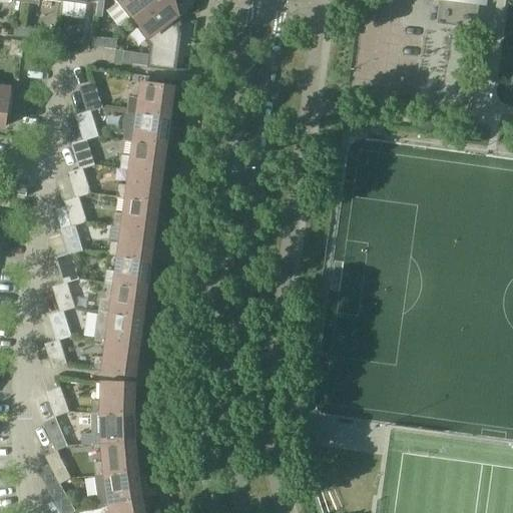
[(117,0),(132,19),(157,0),(117,0)]
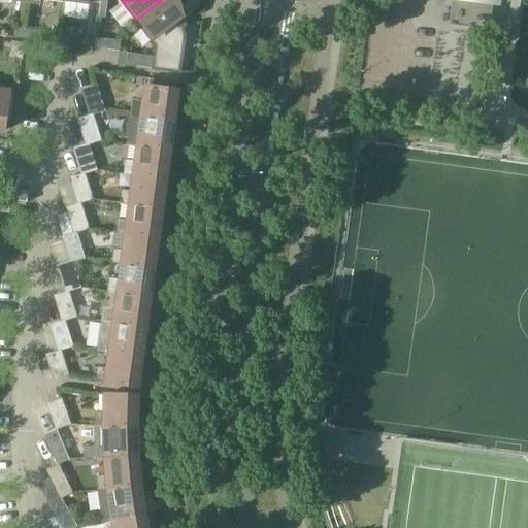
[(185,7),(183,0),(162,0),(136,20),(157,46),(154,69),(180,72),(186,35),(183,27),(180,27),(178,20),(183,15),(182,9),(185,7)]
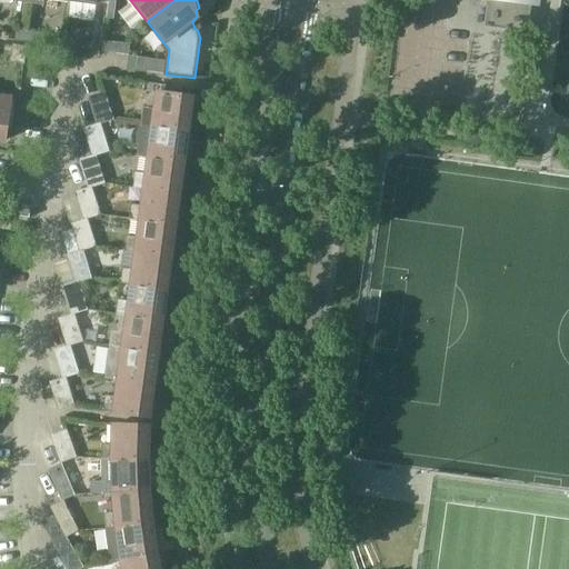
[(528,32),(532,0),(487,0),(483,27),(528,32)]
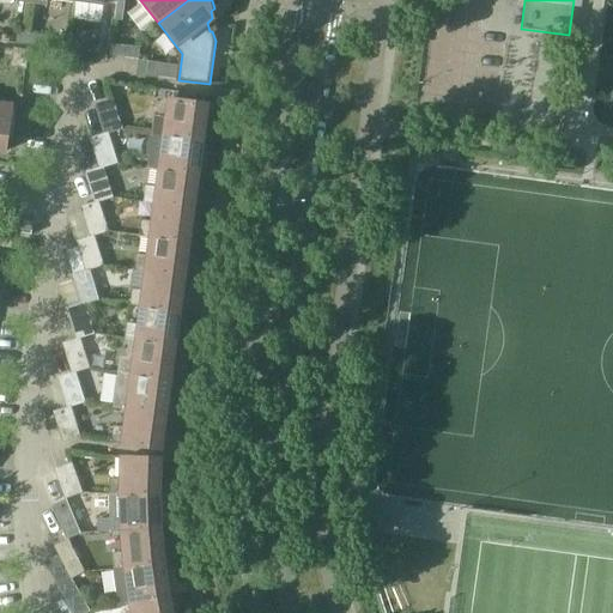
[(26,32),(17,31),(16,43),(25,44),(26,32)]
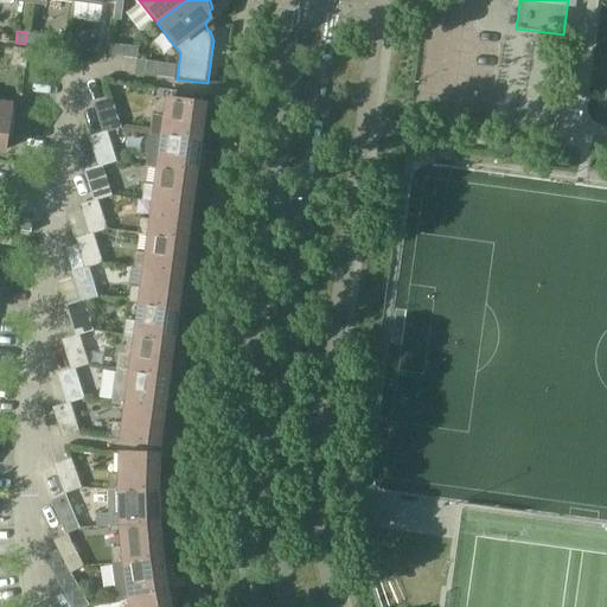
[(43,34),(26,32),(25,44),(29,45),(42,46),(43,34)]
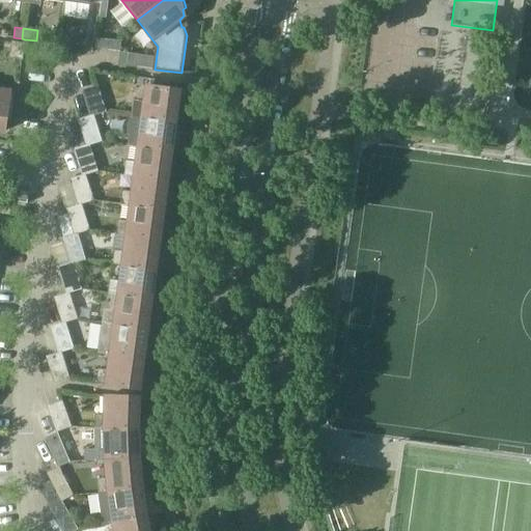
[(25,44),(14,42),(11,57),(22,58),(25,44)]
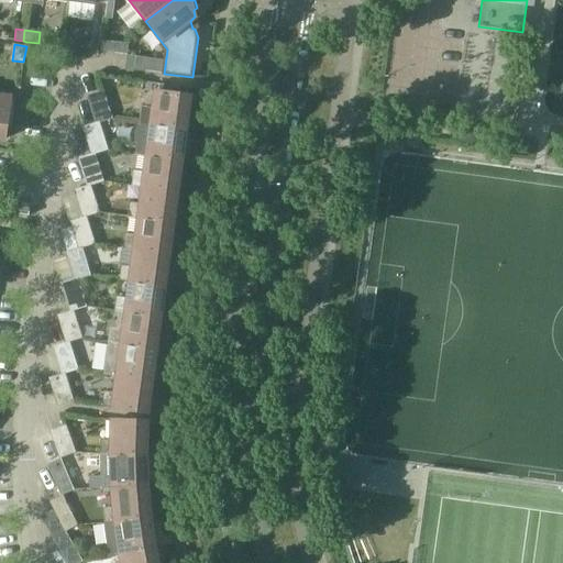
[(143,108),(141,122),(186,128),(190,96),(179,94),(180,88),(181,88),(181,87),(158,84),(158,85),(159,85),(158,91),(157,91),(155,109),(143,108)]
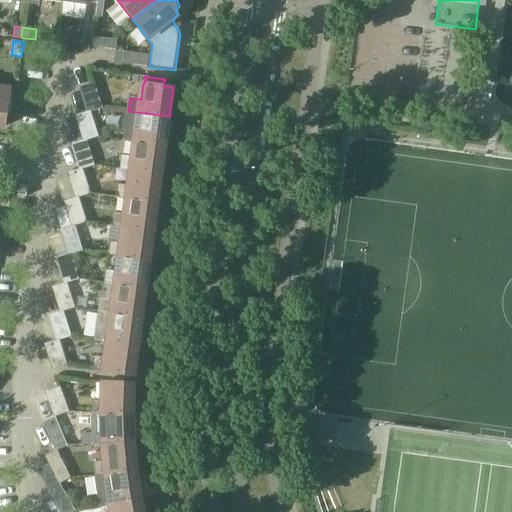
[(11,89),(0,87),(0,125),(6,126),(9,104),(12,104),(14,92),(10,91),(11,89)]
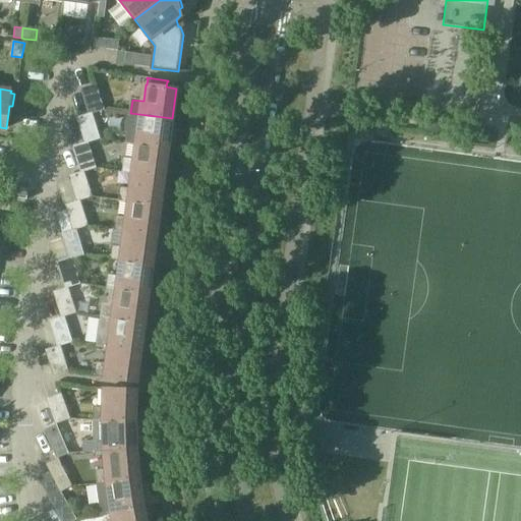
[(105,110),(98,89),(83,93),(91,114),(105,110)]
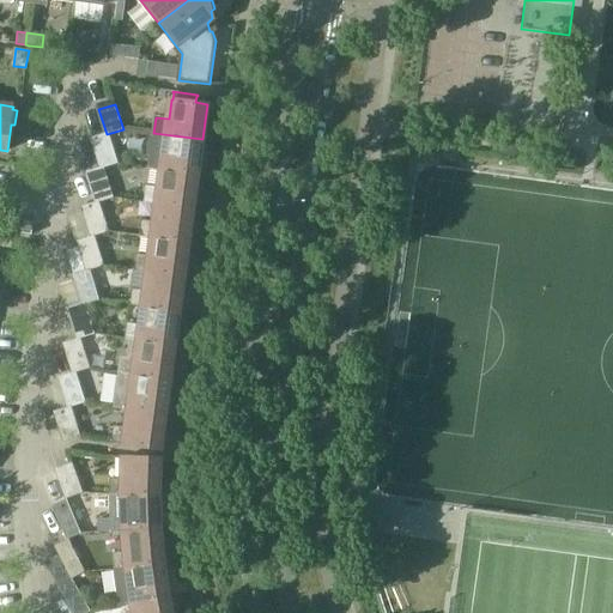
[(198,174),(202,139),(153,133),(152,133),(151,137),(150,138),(149,140),(147,143),(147,145),(146,147),(146,150),(147,152),(147,155),(149,157),(147,168),(162,170),(162,169),(198,174)]
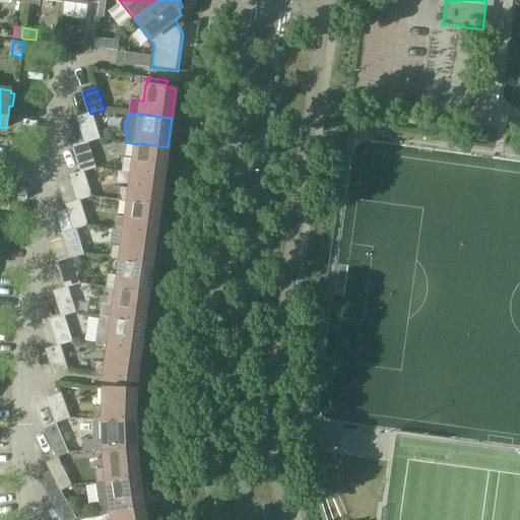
[(93,118),(79,122),(86,143),(101,138),(93,118)]
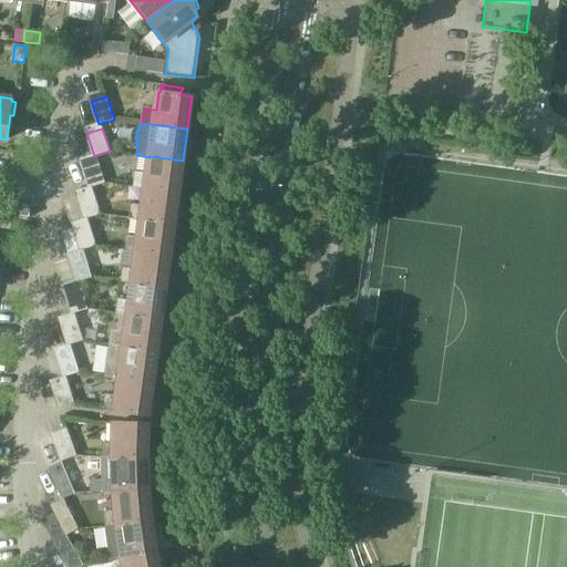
[(133,187),(145,188),(145,187),(178,192),(183,161),(150,156),(150,157),(147,173),(135,172),(133,187)]
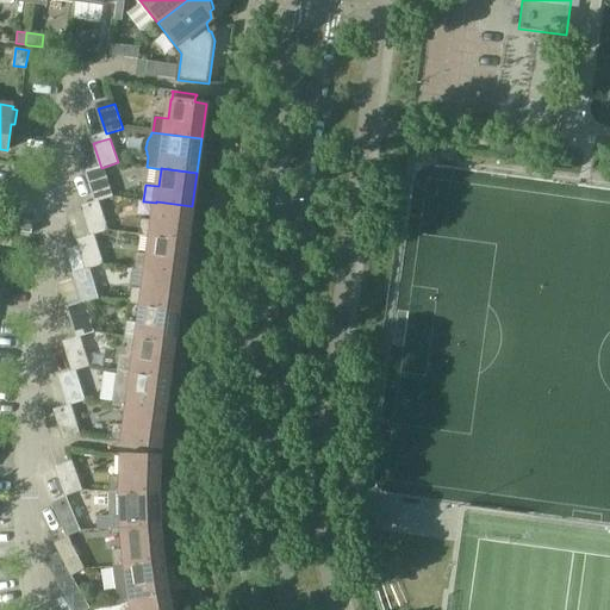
[(105,172),(88,176),(97,201),(113,197),(105,172)]
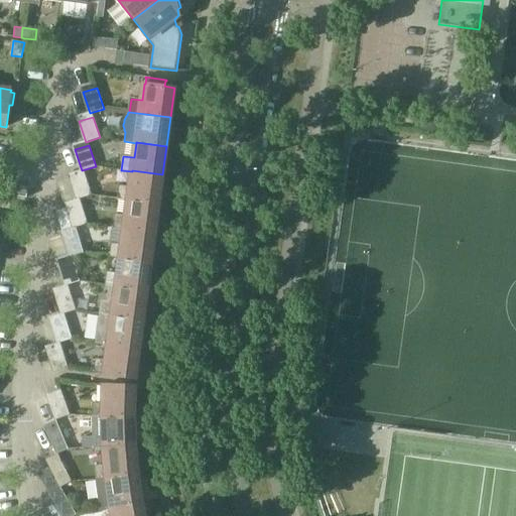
[(158,204),(162,174),(132,170),(132,171),(130,186),(119,185),(118,194),(118,199),(128,201),(128,200),(158,204)]
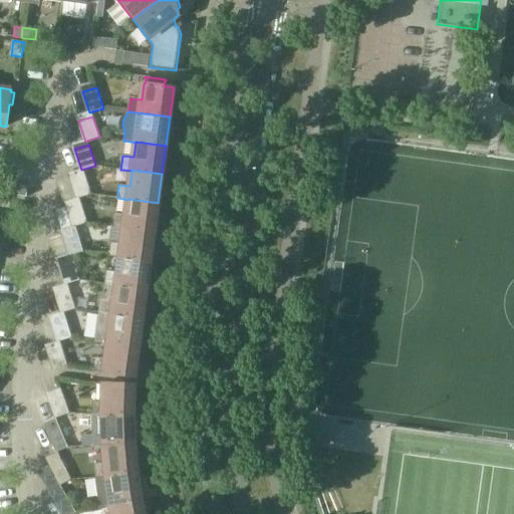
[(84,174),(70,178),(77,199),(91,195),(84,174)]
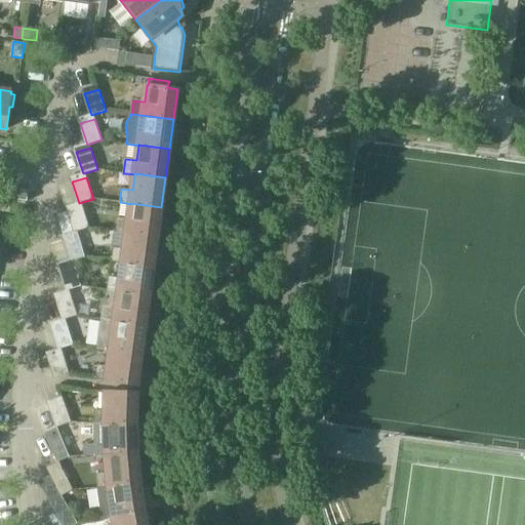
[(28,198),(29,190),(17,188),(15,200),(28,201),(28,198)]
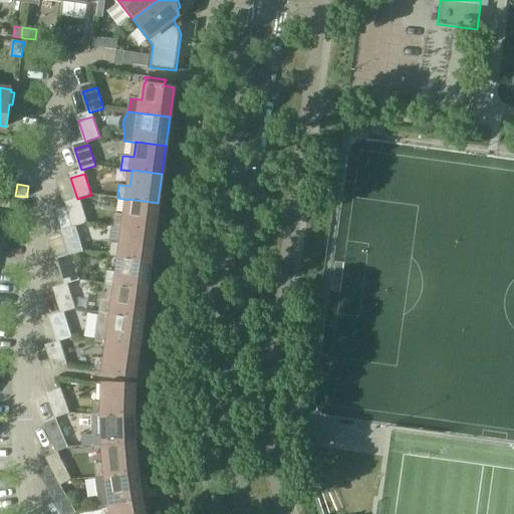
[(113,227),(124,228),(124,227),(154,231),(158,203),(127,199),(127,200),(125,214),(115,213),(113,227)]
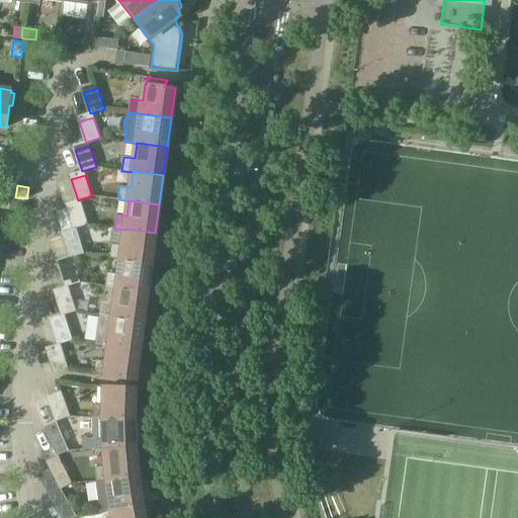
[(82,203),(67,207),(74,229),(88,225),(82,203)]
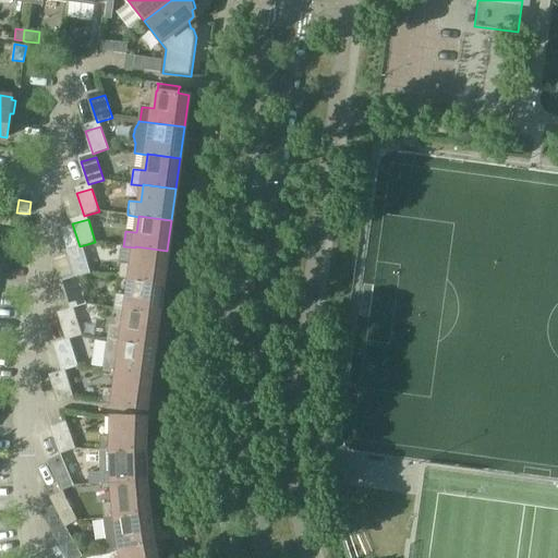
[(119,278),(131,279),(131,278),(164,282),(167,251),(135,246),(135,247),(132,265),(121,263),(119,278)]
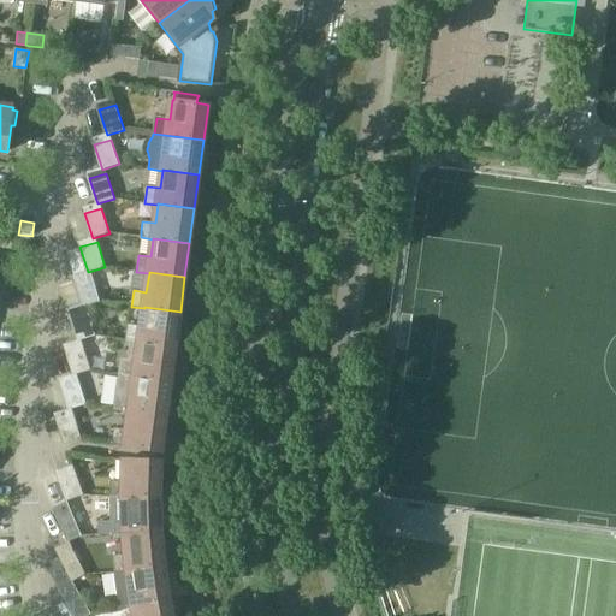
[(93,277),(76,282),(83,307),(100,302),(93,277)]
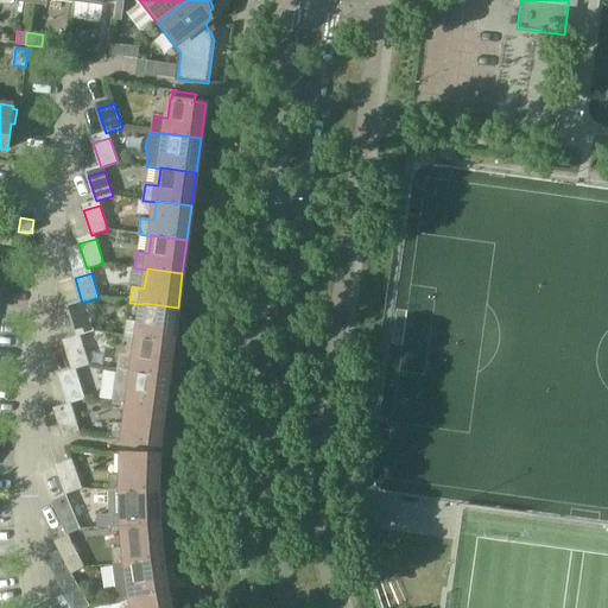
[(125,336),(130,337),(130,336),(173,342),(178,308),(143,303),(143,304),(140,322),(127,321),(125,336)]
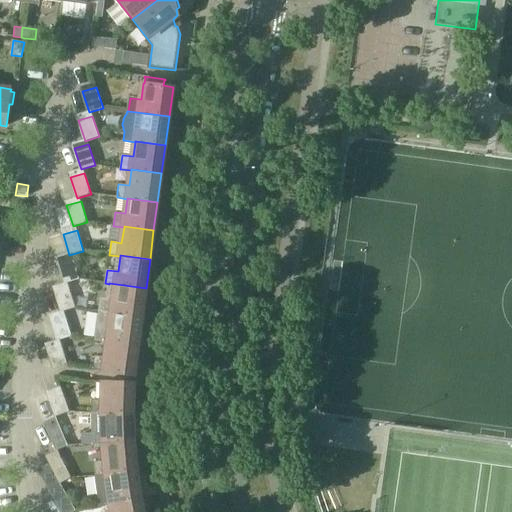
[(59,263),(65,284),(79,279),(73,258),(59,263)]
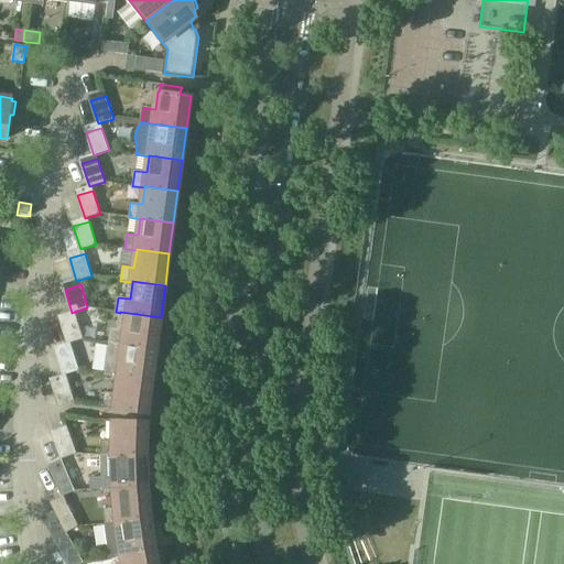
[(114,328),(111,343),(123,345),(156,349),(161,317),(120,312),(120,313),(118,329),(114,328)]
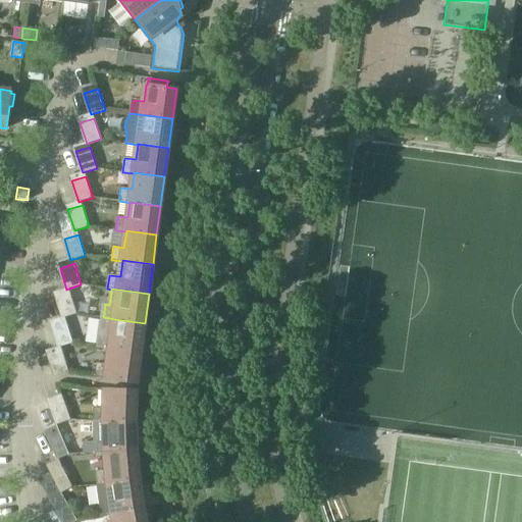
[(56,297),(62,318),(76,314),(70,293),(56,297)]
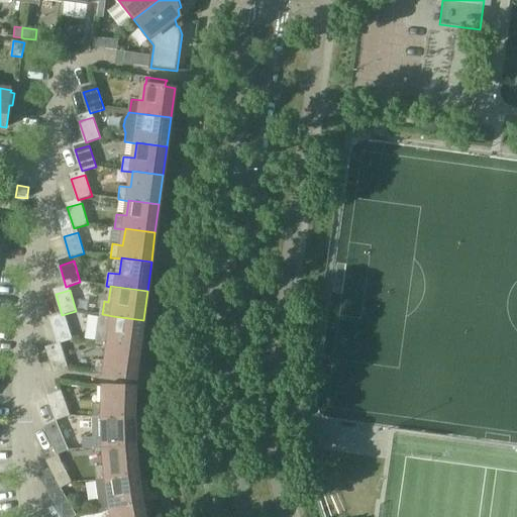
[(113,316),(102,315),(99,315),(97,330),(100,330),(98,343),(109,345),(109,344),(139,348),(143,320),(113,316)]
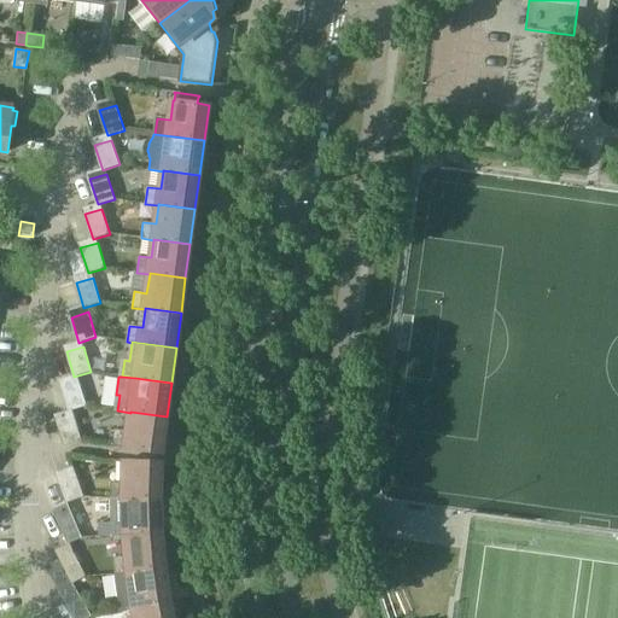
[(62,386),(69,412),(87,406),(79,380),(62,386)]
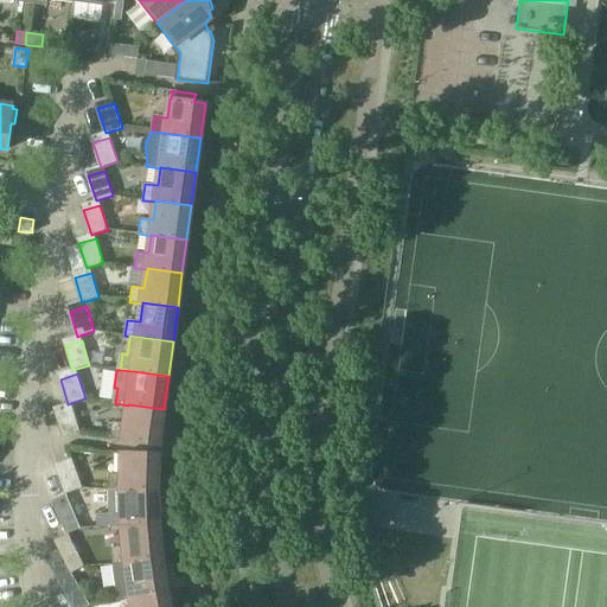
[(159,445),(164,409),(128,404),(128,406),(126,423),(113,422),(110,438),(159,445)]
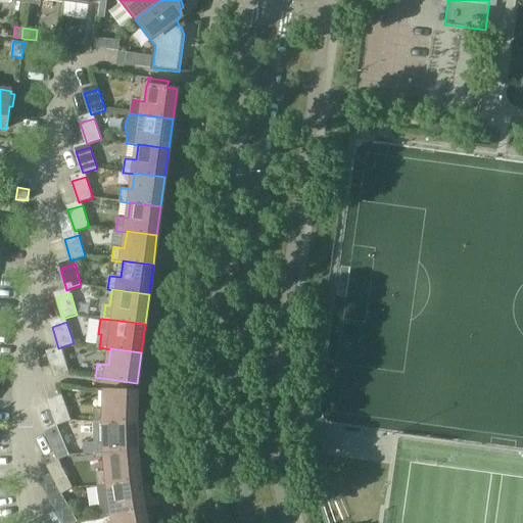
[(62,351),(48,355),(55,377),(69,373),(62,351)]
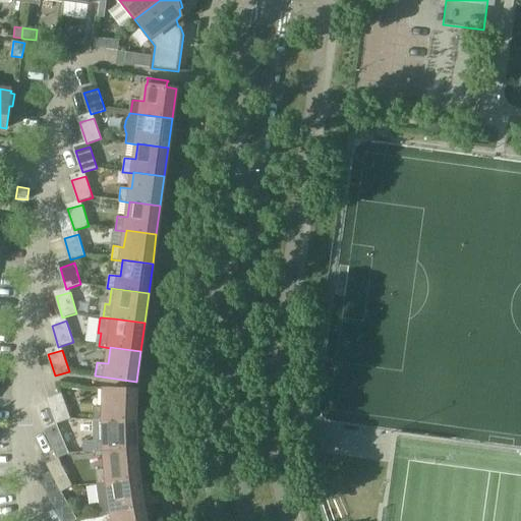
[(94,406),(94,420),(135,420),(135,405),(135,390),(105,389),(105,407),(94,406)]
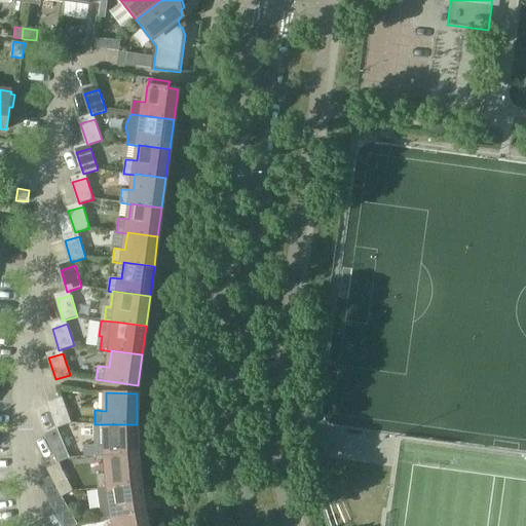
[(64,402),(49,407),(58,428),(72,423),(64,402)]
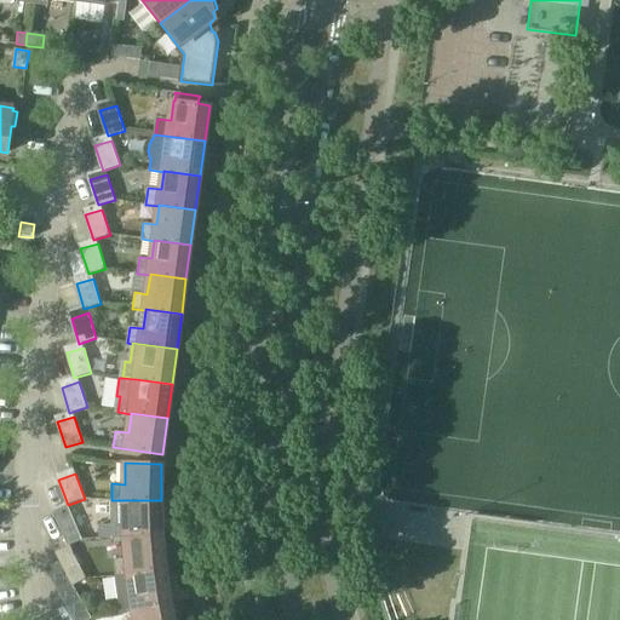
[(161,505),(161,500),(112,500),(110,500),(112,524),(99,524),(99,538),(113,537),(113,538),(126,537),(162,535),(161,523),(161,505)]
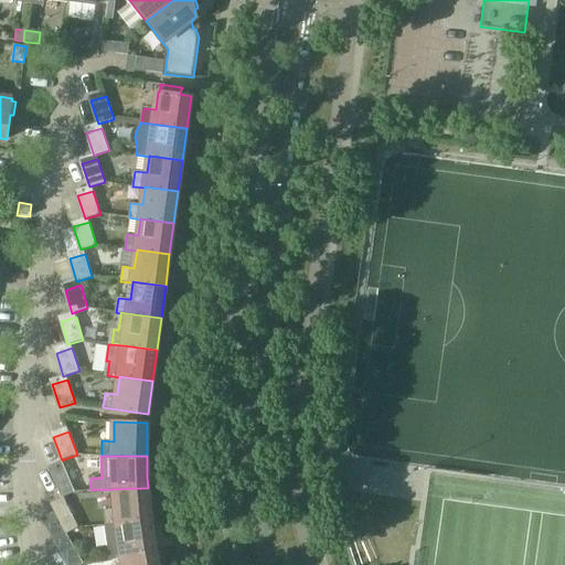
[(64,465),(52,470),(63,497),(75,491),(64,465)]
